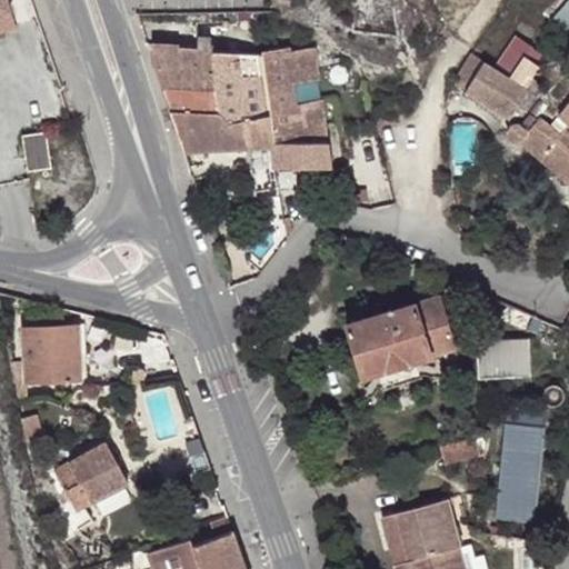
[(0,32),(13,28),(8,12),(0,15),(0,32)]
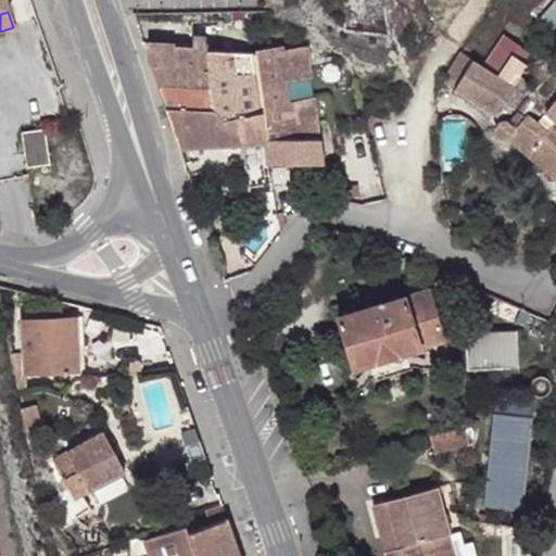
[(253,53),(258,106),(312,97),(311,90),(285,93),(282,74),(308,70),(304,39),(253,53)]
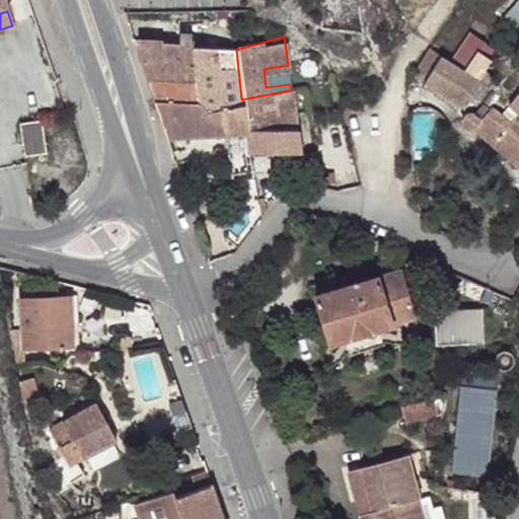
[(138,39),(139,59),(154,103),(166,137),(217,135),(217,134),(212,108),(198,97),(192,46),(162,43),(161,40),(138,39)]
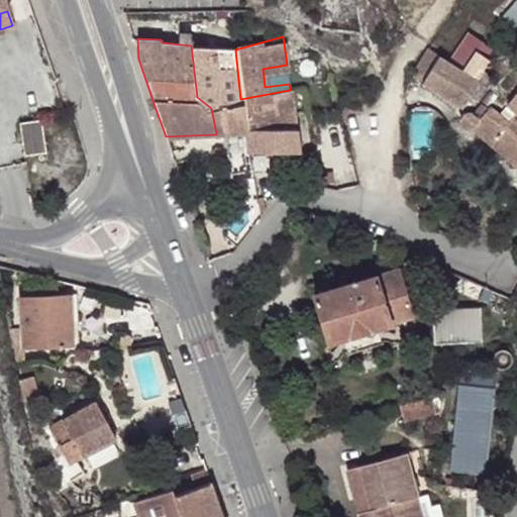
[(240,99),(235,49),(223,48),(191,45),(197,97),(211,108),(216,133),(216,134),(224,133),(226,151),(236,151),(247,150),(244,132),(241,104),(240,99)]
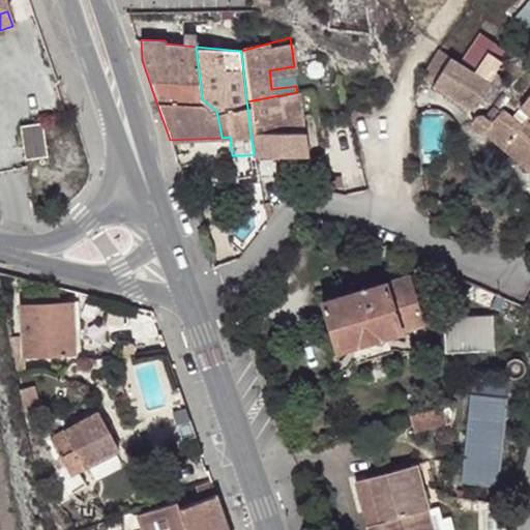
[(479,64),(458,50),(437,84),(481,112),(502,79),(500,77),(507,65),(488,52),(479,64)]
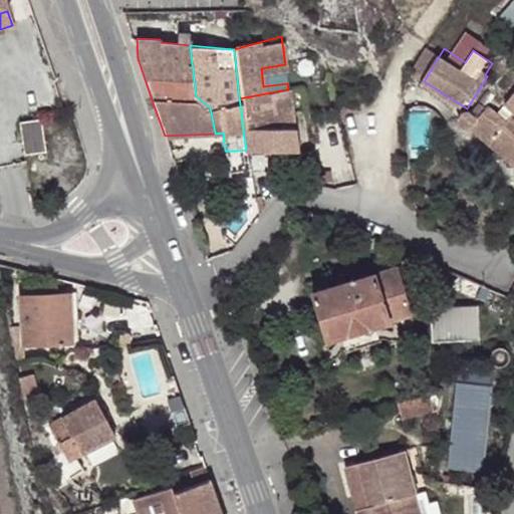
[(297,152),(288,89),(239,98),(240,103),(243,132),(246,150),(247,152),(249,152),(297,152)]
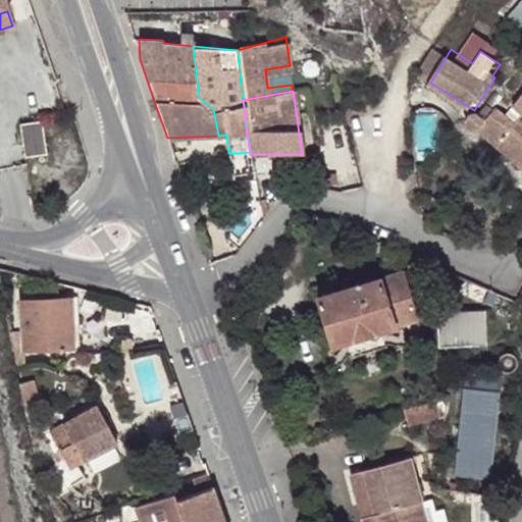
[(521,92),(505,114),(493,106),(475,127),(521,164),(521,92)]
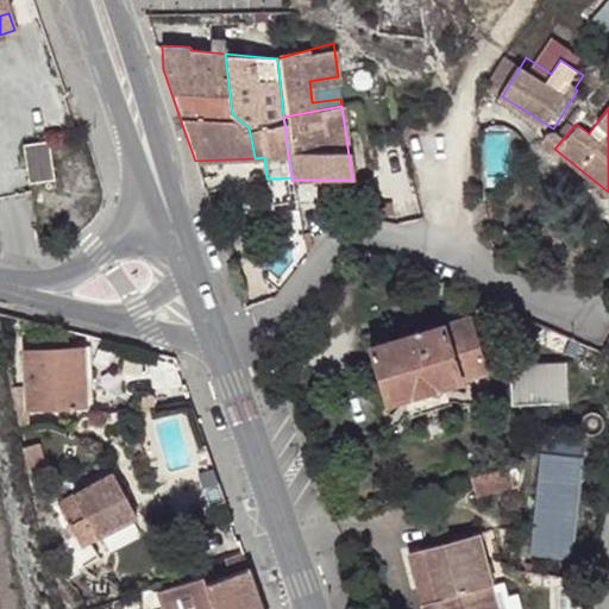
[(24,146),(30,183),(52,180),(48,143),(24,146)]
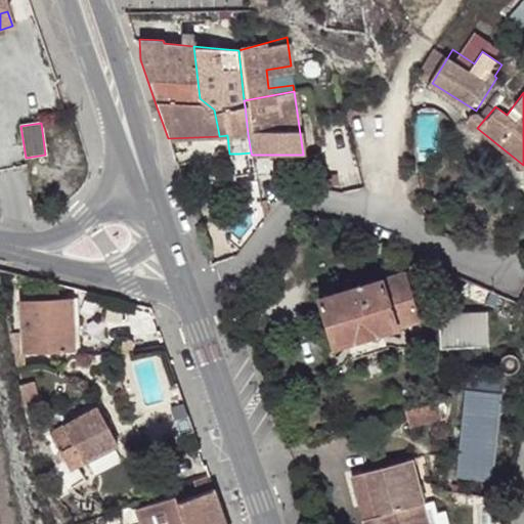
[(245,164),(228,167),(229,175),(247,172),(245,164)]
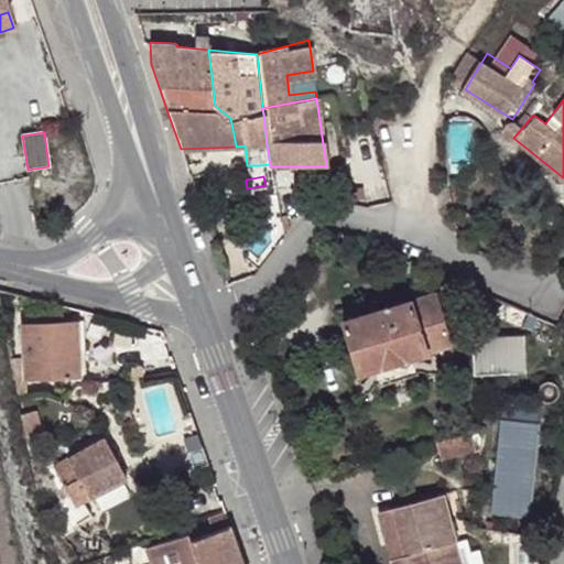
[(479,297),(481,291),(472,285),(464,283),(461,291),(479,297)]
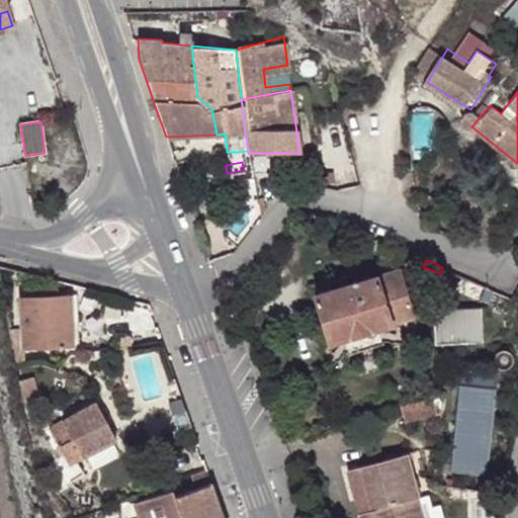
[(400,267),(314,293),(330,342),(342,339),(348,355),(384,345),(378,328),(415,317),(400,267)]
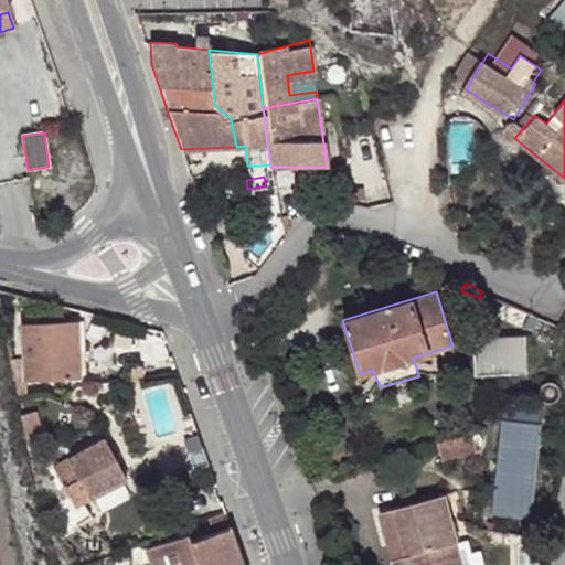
[(550,338),(556,323),(494,296),(488,311),(550,338)]
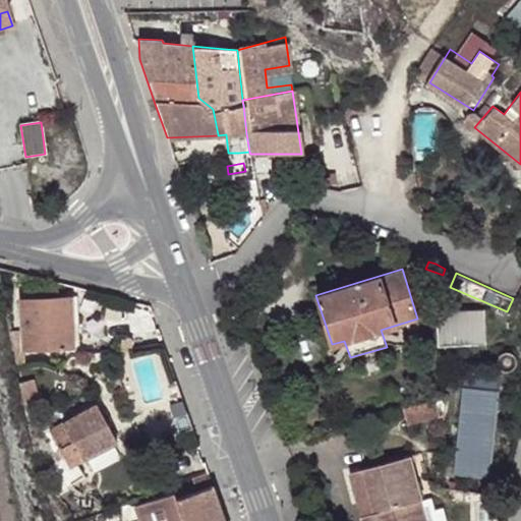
[(74,315),(73,295),(21,297),(23,348),(81,346),(79,315),(74,315)]
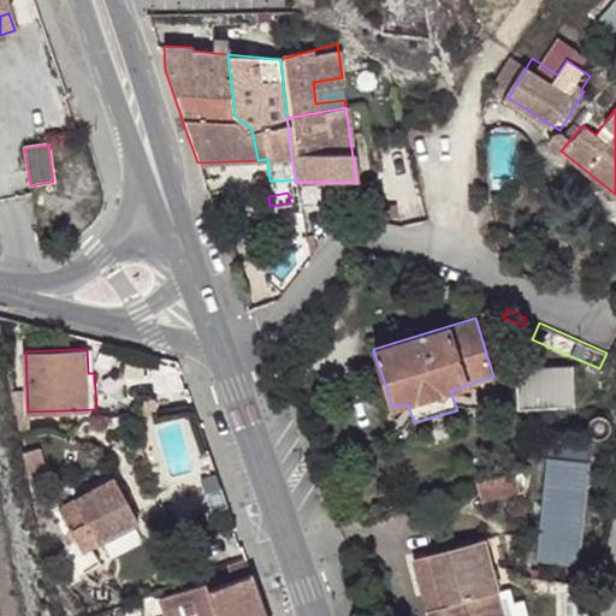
[(570,367),(516,369),(517,408),(572,406),(570,367)]
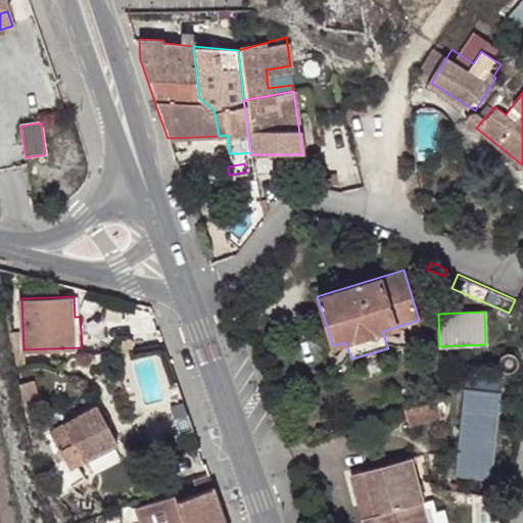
[(13,351),(15,367),(26,364),(24,349),(13,351)]
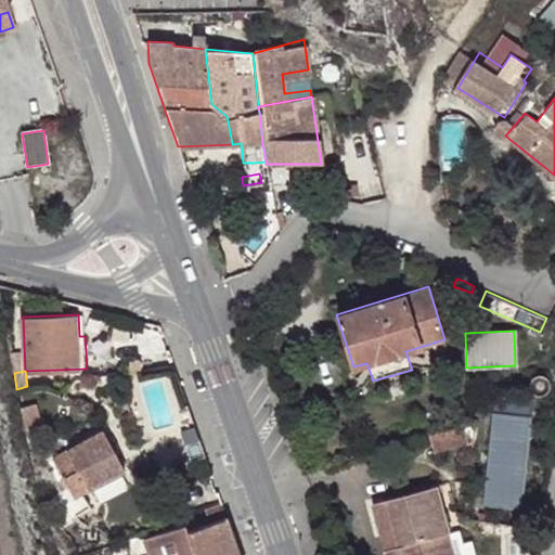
[(529,414),(493,410),(482,501),(518,506),(529,414)]
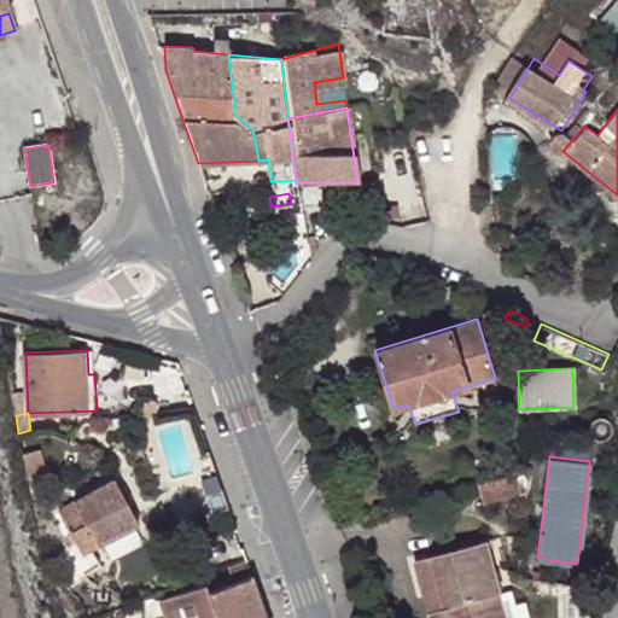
[(514,473),(520,495),(525,494),(528,470),(514,473)]
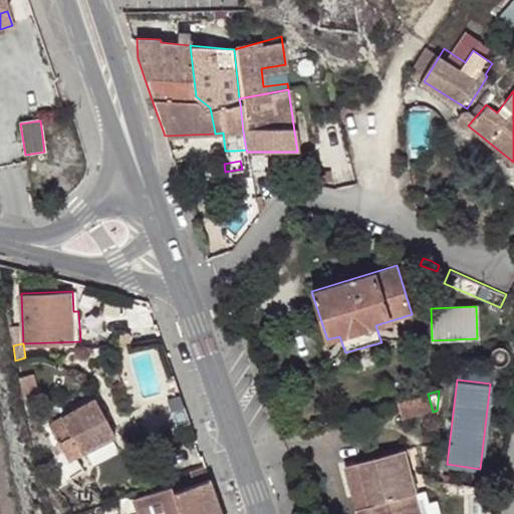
[(428,394),(398,403),(403,420),(433,412),(428,394)]
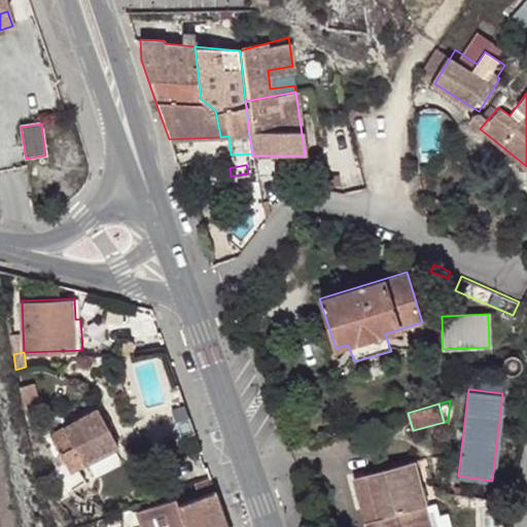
[(99,408),(55,432),(73,467),(82,462),(84,464),(119,445),(99,408)]
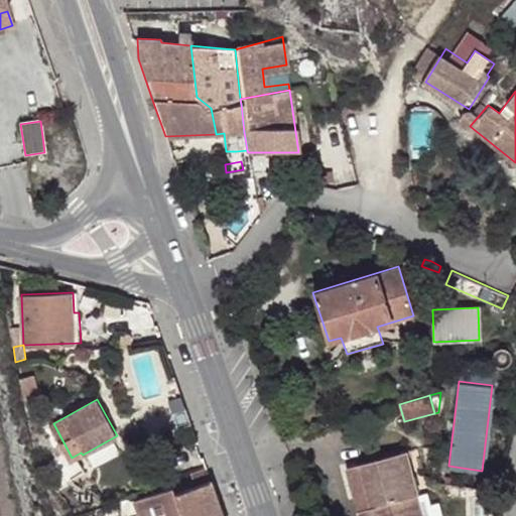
[(426,467),(432,468),(434,446),(428,445),(426,467)]
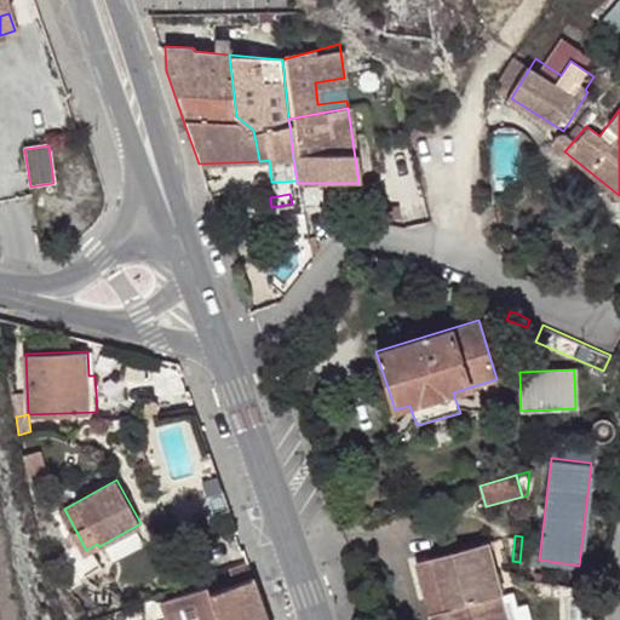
[(441,555),(429,558),(414,562),(430,619),(505,619),(504,613),(499,595),(494,574),(488,550),(492,549),(491,541),(441,555)]
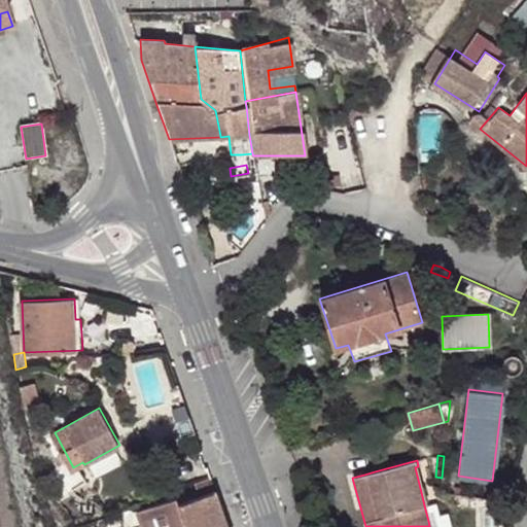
[(362,468),(364,475),(375,471),(374,465),(362,468)]
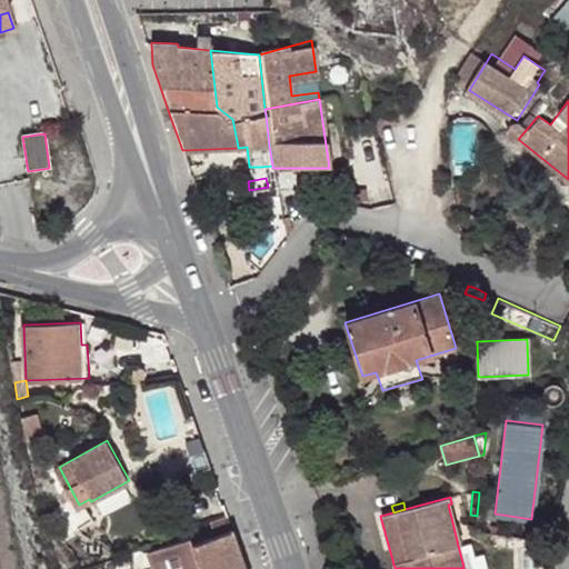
[(227,516),(211,521),(217,535),(232,530),(227,516)]
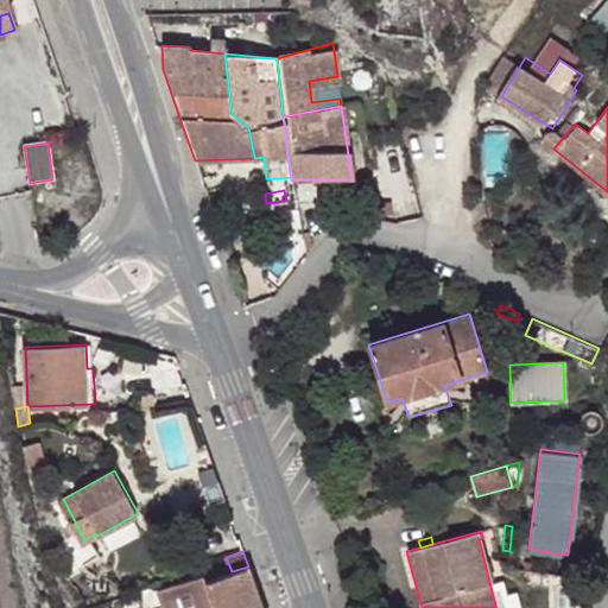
[(485,563),(489,583),(494,582),(489,562),(485,563)]
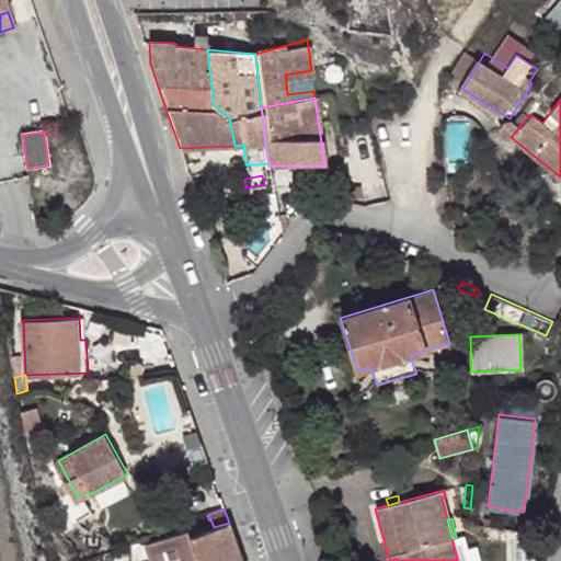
[(242,560),(229,523),(214,527),(191,535),(189,529),(146,544),(151,560),(242,560)]
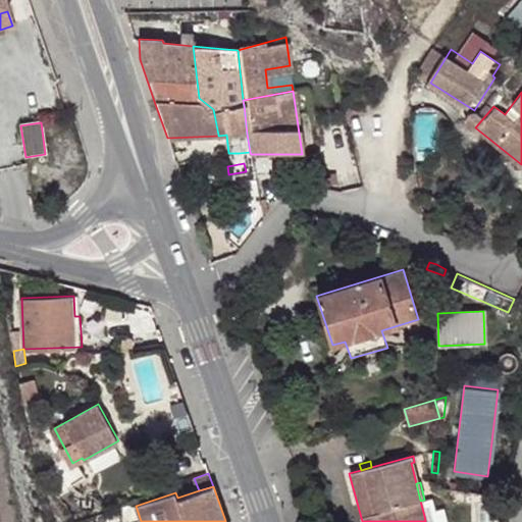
[(465,501),(466,490),(455,489),(454,500),(465,501)]
